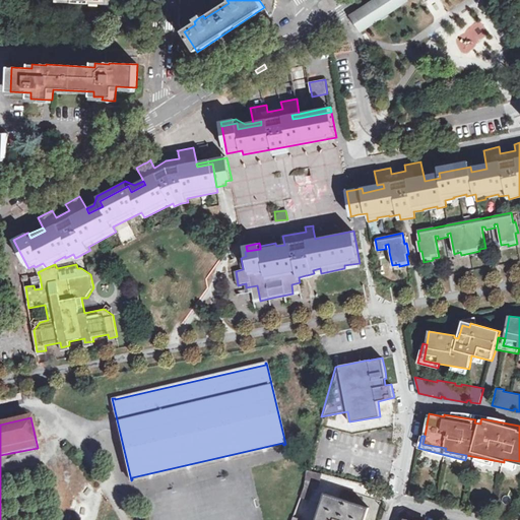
[(322,473),(308,470),(307,470),(305,486),(301,497),(310,500),(313,489),(317,489),(322,473)]
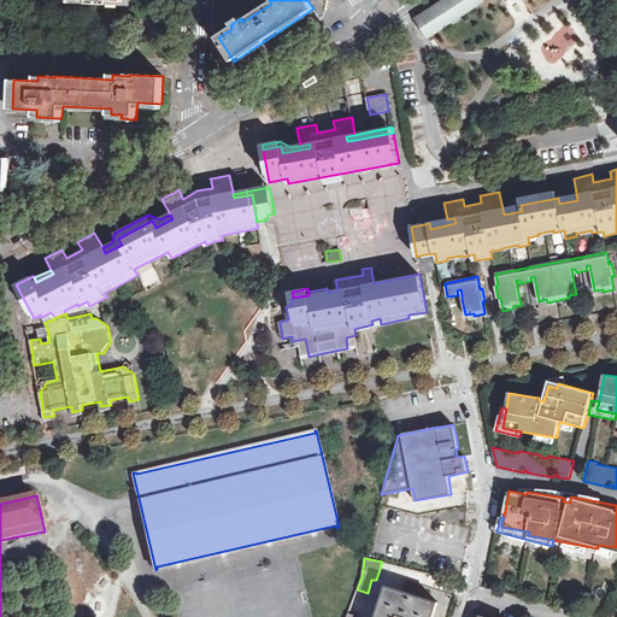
[(388,586),(377,616),(433,616),(439,603),(388,586)]
